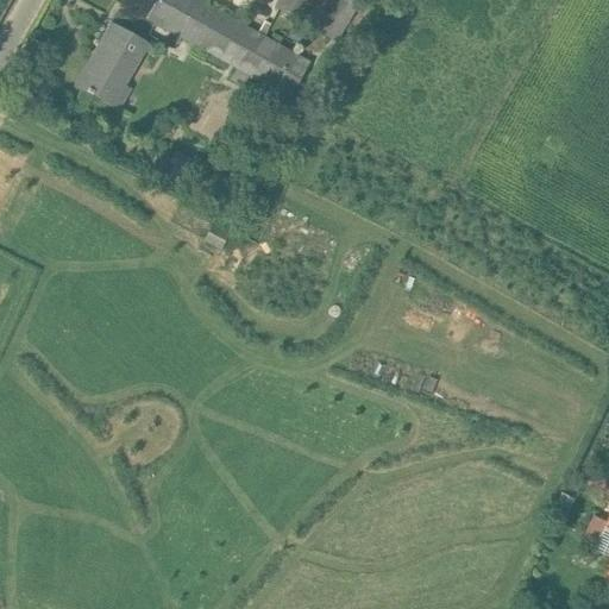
[(157,0),(145,20),(234,70),(290,101),(312,63),(199,0),(157,0)]
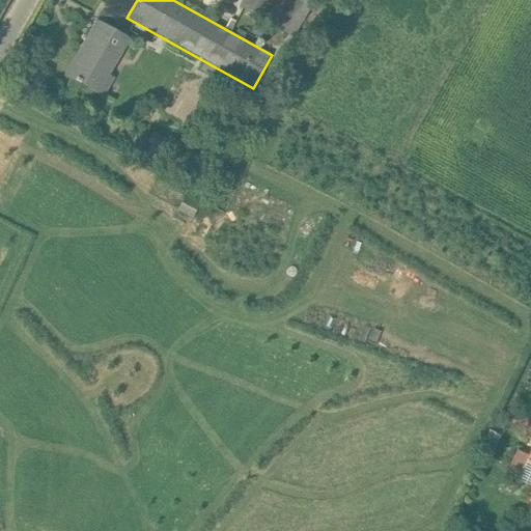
[(296,35),(314,0),(241,0),(239,4),(296,35)]
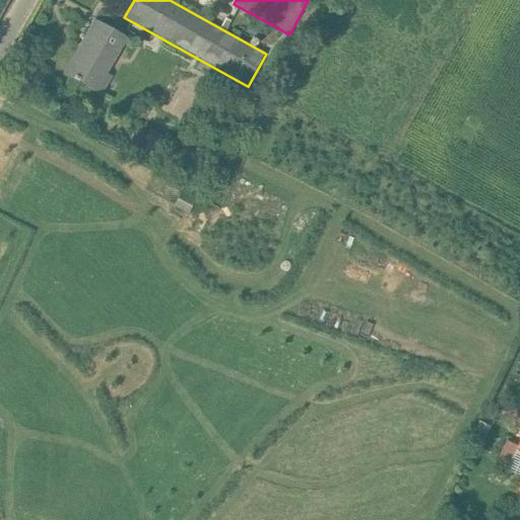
[(78,53),(81,55),(69,76),(95,91),(126,40),(95,22),(78,53)]
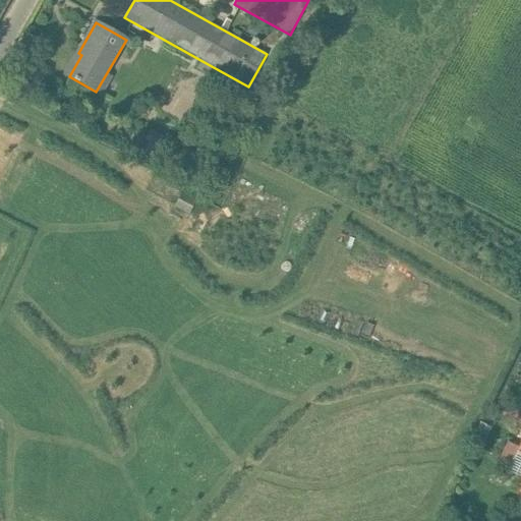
[(151,129),(145,139),(157,147),(163,135),(151,129)]
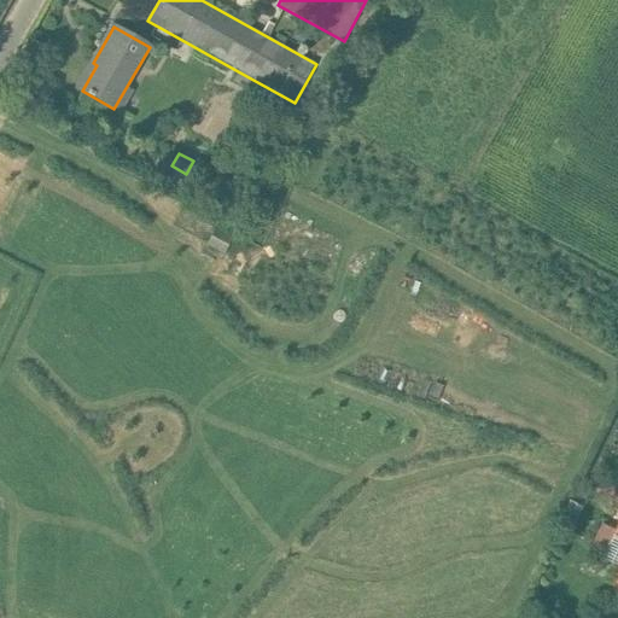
[(225,256),(234,238),(215,228),(207,245),(225,256)]
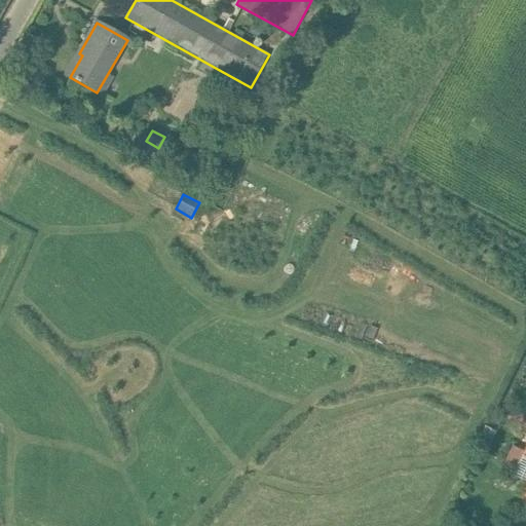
[(497,433),(486,427),(480,441),(491,446),(497,433)]
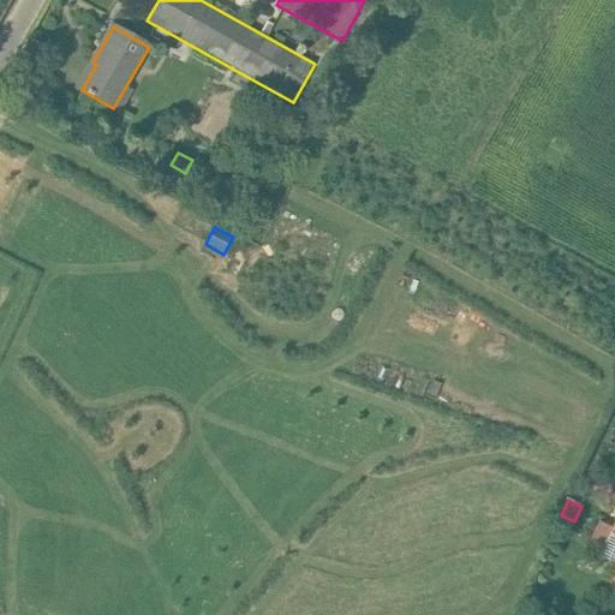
[(614,529),(599,521),(590,542),(607,550),(614,531),(614,574),(613,580),(614,580),(614,529)]
